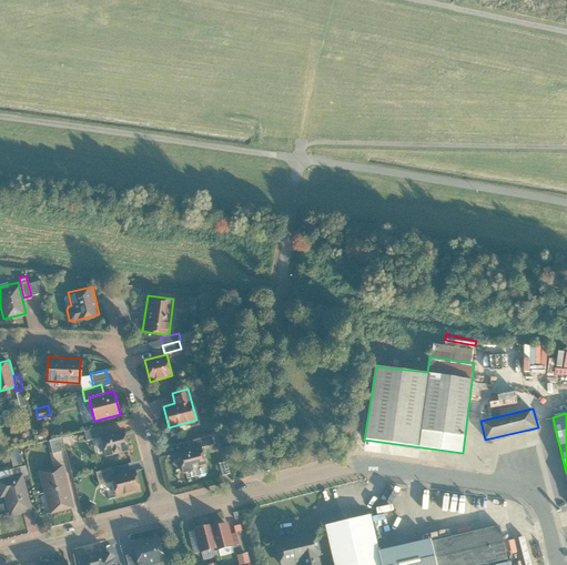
[(100,433),(102,433),(100,425),(83,430),(85,439),(100,435),(100,433)]
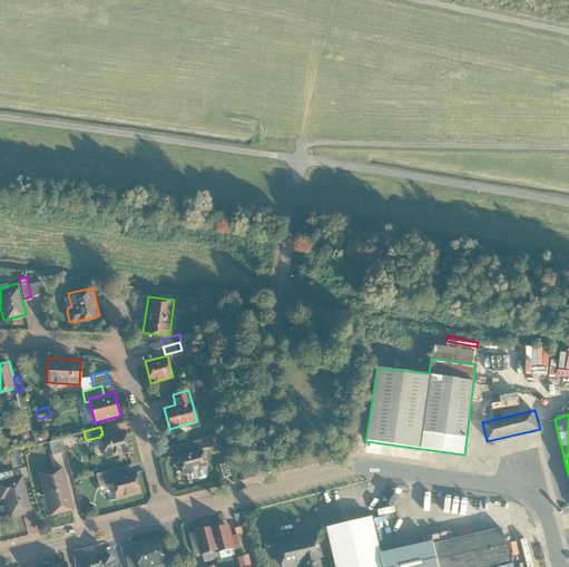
[(129,450),(124,429),(102,434),(100,434),(100,437),(105,457),(129,450)]
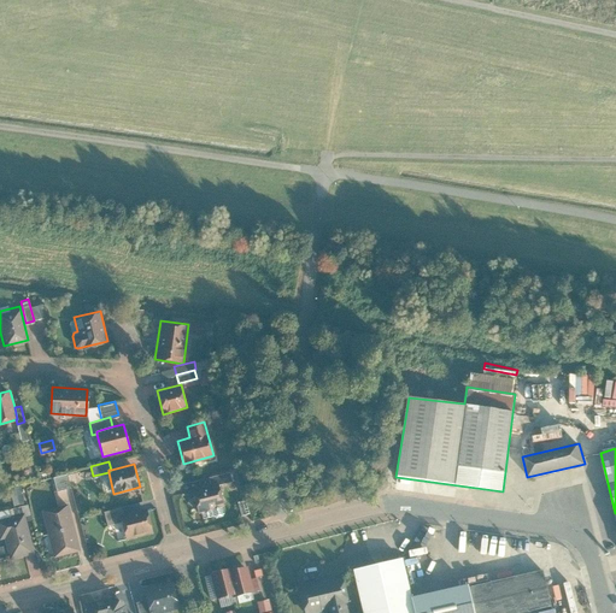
[(209,476),(210,483),(218,482),(218,484),(232,481),(229,470),(209,476)]
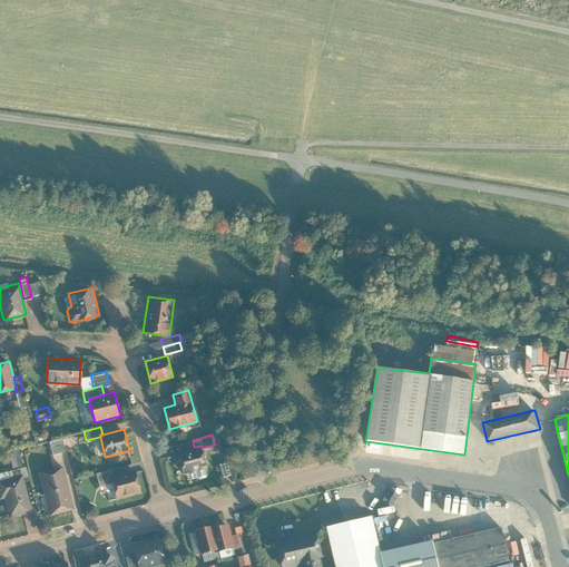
[(64,438),(49,442),(52,455),(67,451),(64,438)]
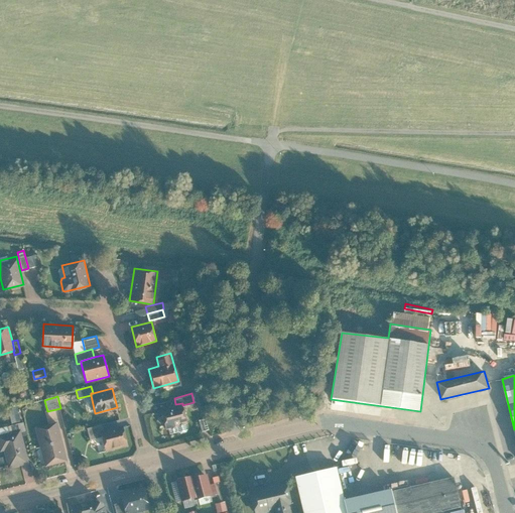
[(182,405),(182,403),(175,404),(160,408),(165,428),(176,426),(177,430),(180,432),(186,430),(187,428),(186,423),(182,405)]
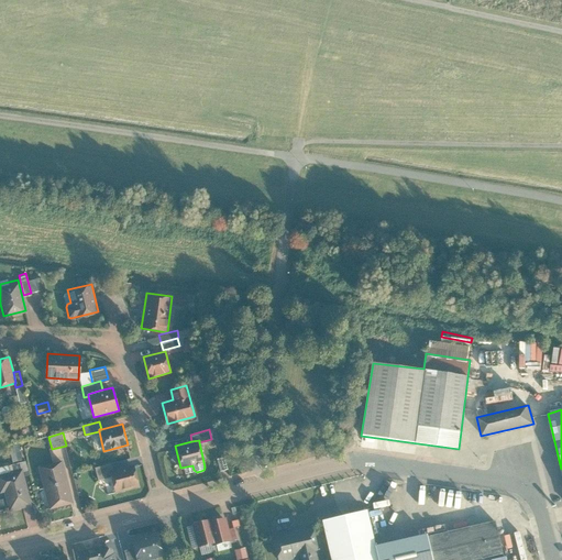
[(228,468),(224,456),(217,458),(220,470),(228,468)]
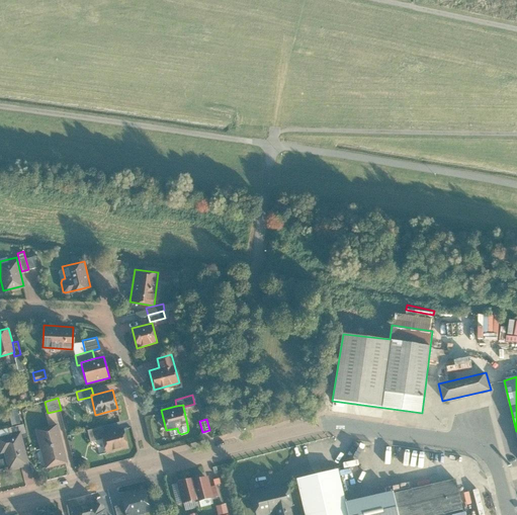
[(7,427),(9,433),(19,431),(20,432),(24,431),(22,423),(7,427)]
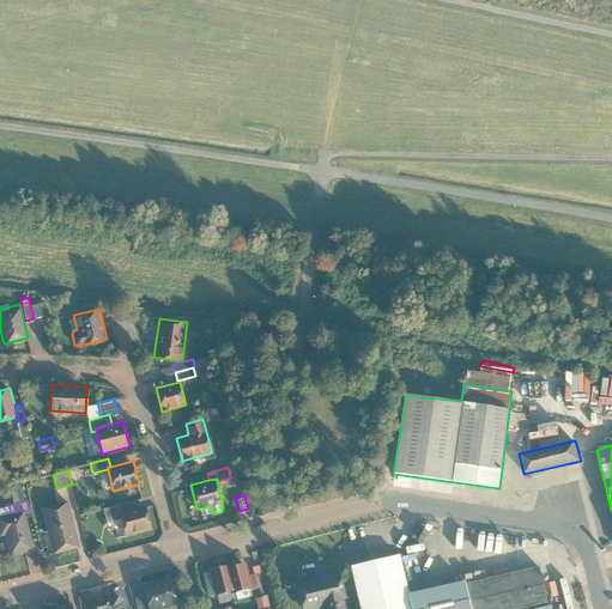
[(79,547),(67,500),(41,506),(52,554),(79,547)]
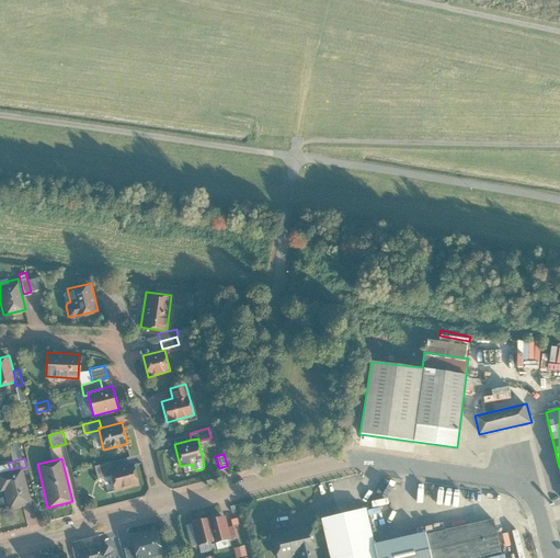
[(110,468),(112,468),(110,460),(94,465),(98,477),(111,474),(110,468)]
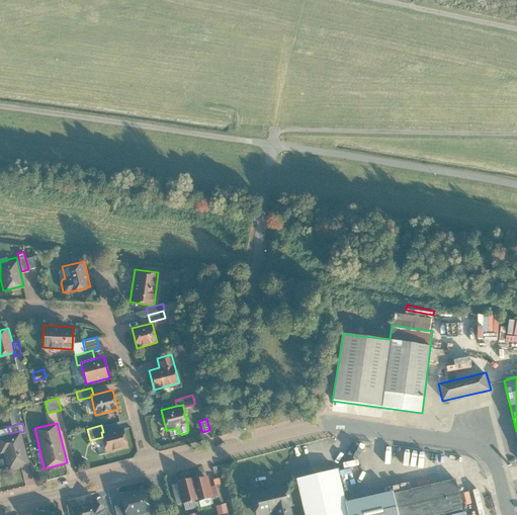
[(127,447),(122,427),(103,432),(101,432),(102,437),(105,452),(127,447)]
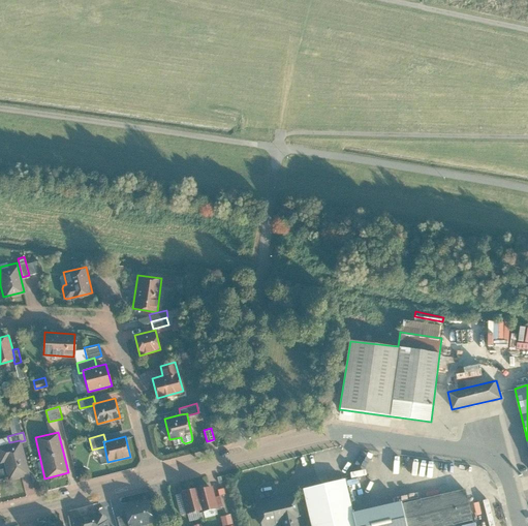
[(21,441),(20,440),(9,442),(0,444),(0,462),(3,461),(7,480),(29,474),(21,441)]
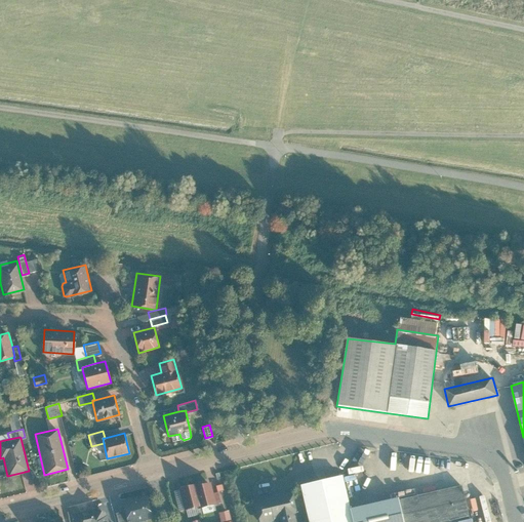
[(340,477),(297,487),(305,521),(451,521),(467,519),(459,486),(349,512),(340,477)]
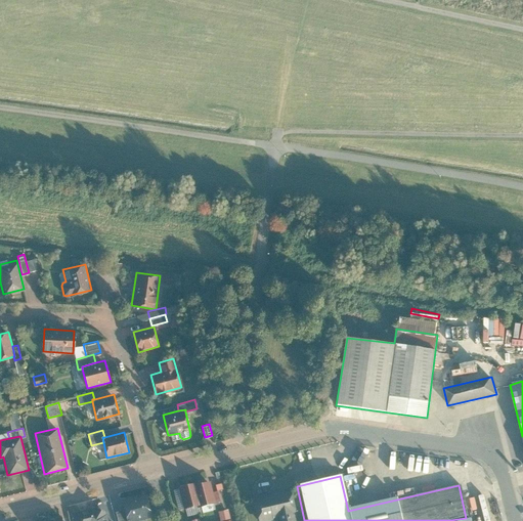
[(208,481),(192,485),(198,505),(199,507),(213,503),(208,481)]
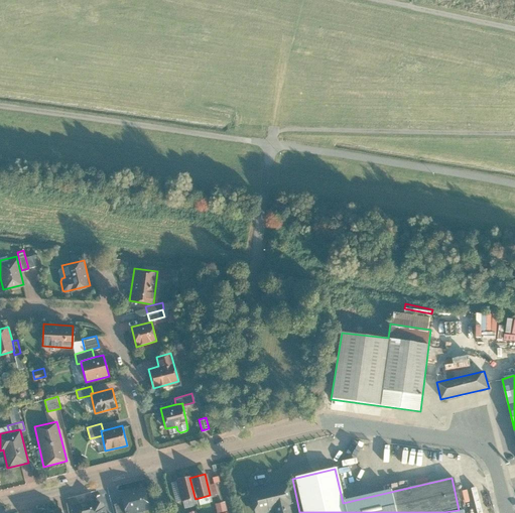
[(189,478),(189,475),(174,479),(179,501),(195,497),(189,478)]
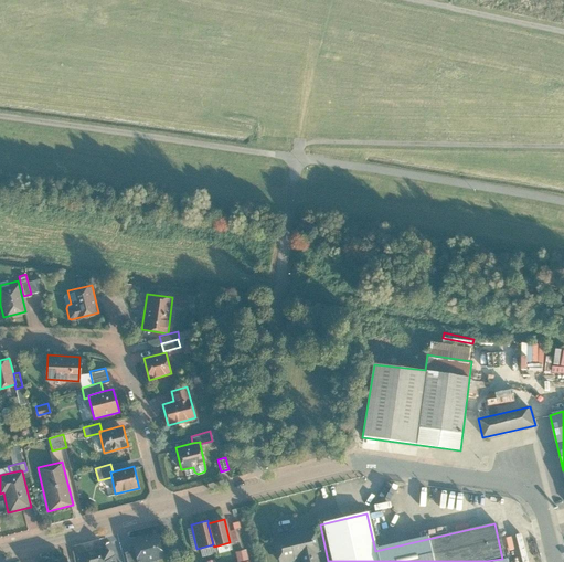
[(319,561),(311,529),(272,539),(278,561),(287,561),(295,560),(295,561),(319,561)]
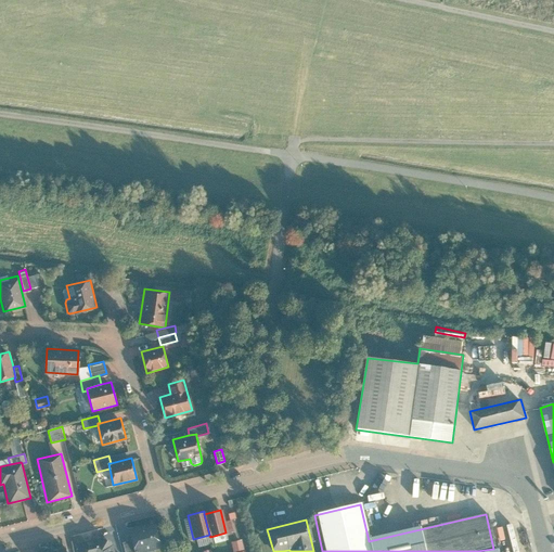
[(143,551),(162,548),(155,523),(129,529),(131,539),(133,551),(143,551)]
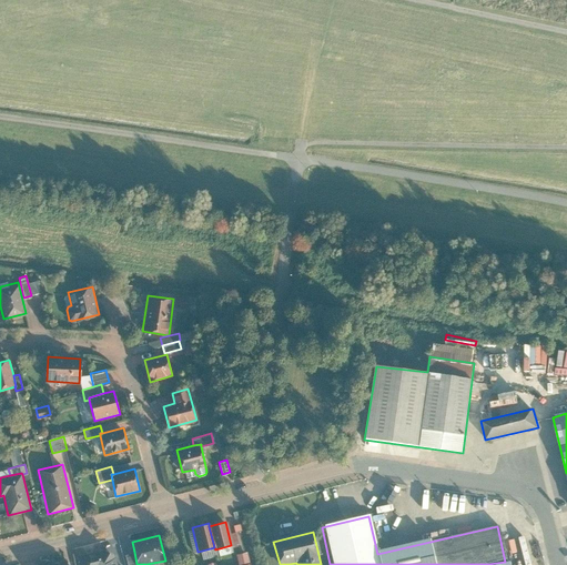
[(527,545),(532,562),(545,557),(540,542),(527,545)]
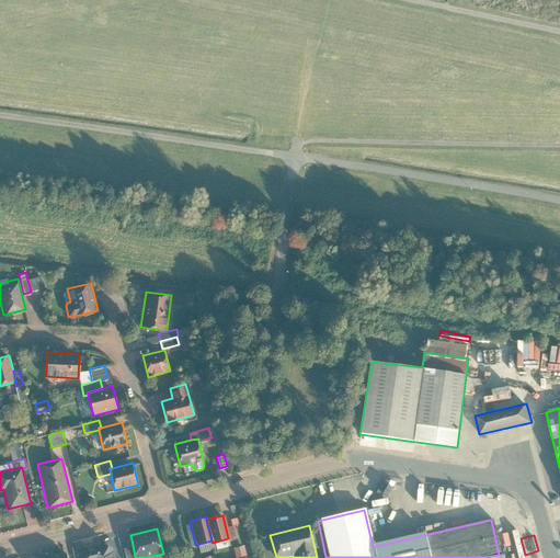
[(102,544),(78,549),(79,557),(115,557),(114,550),(102,544)]
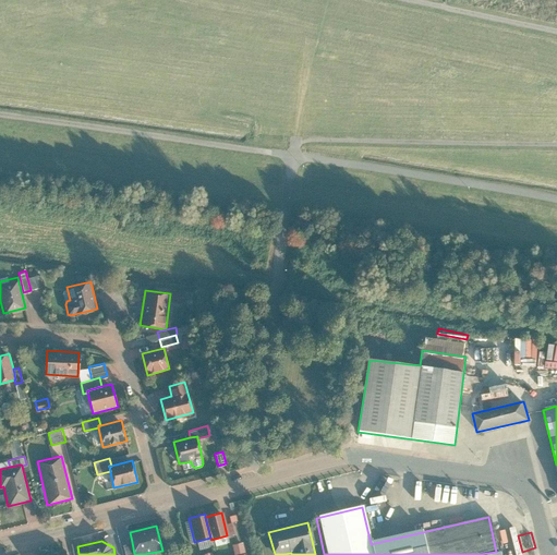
[(134,554),(132,542),(123,544),(125,554),(134,554)]
